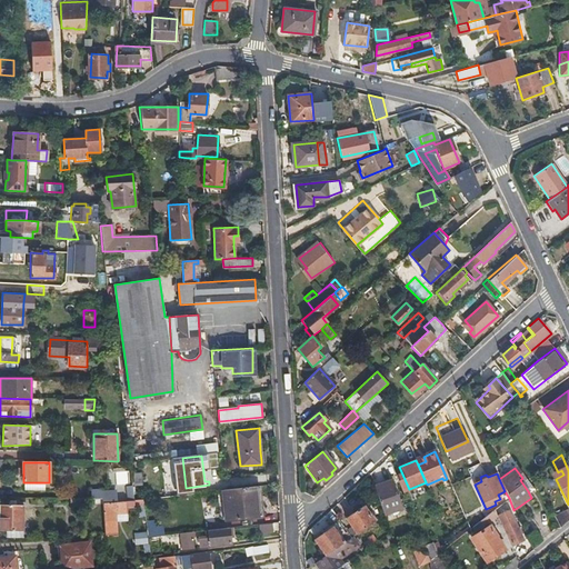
[(127,500),(135,499),(131,478),(125,478),(127,500)]
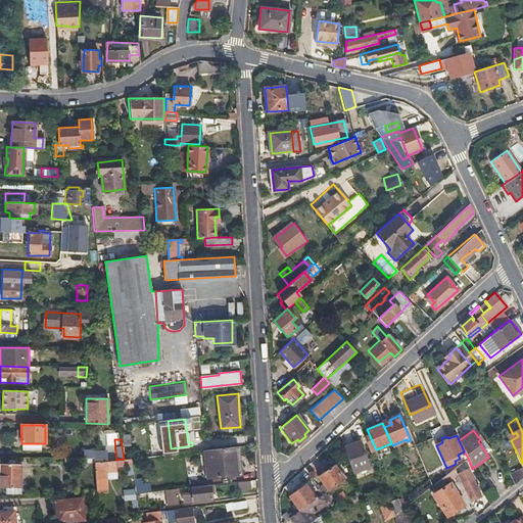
[(392,445),(393,448),(408,441),(407,439),(392,445)]
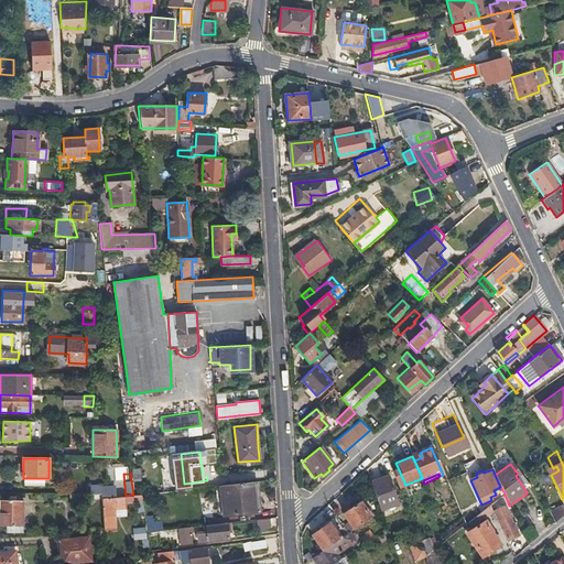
[(518,474),(516,476),(523,487),(527,485),(518,474)]
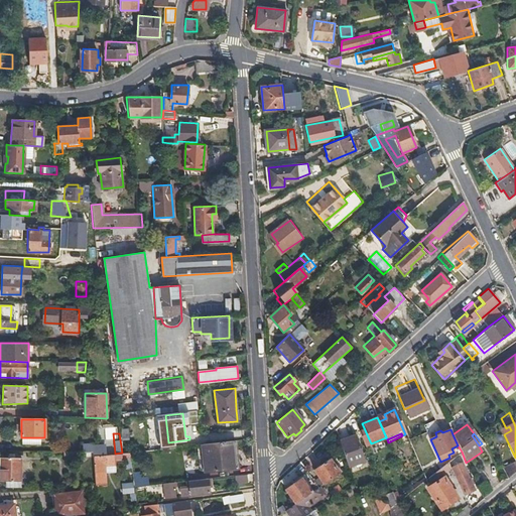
[(339,440),(348,467),(364,462),(355,435),(339,440)]
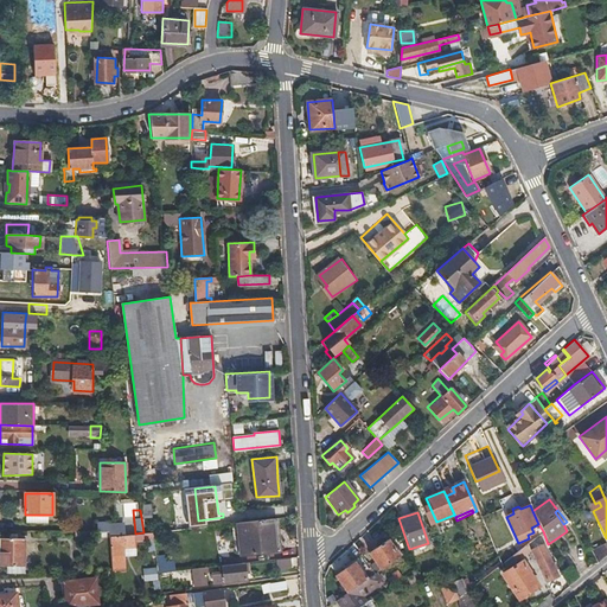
[(276,534),(275,518),(230,523),(231,536),(238,536),(240,555),(274,551),(272,534),(276,534)]
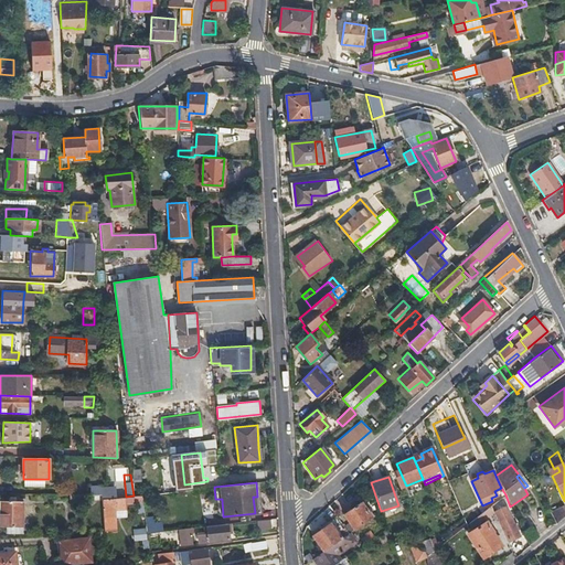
[(92,496),(94,496),(104,494),(103,492),(103,487),(92,487),(92,496)]
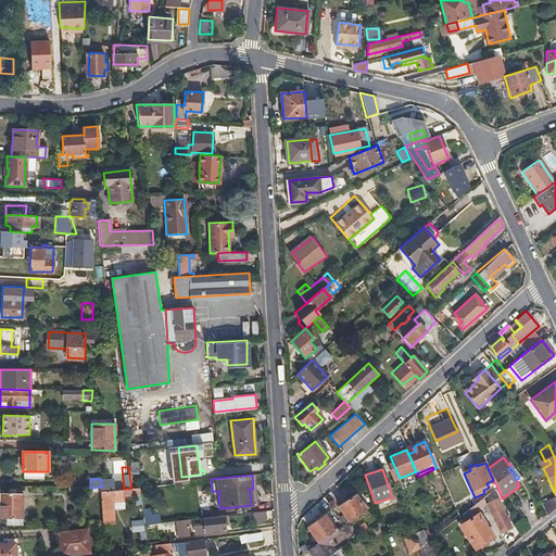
[(121,496),(141,494),(141,487),(133,488),(131,488),(124,489),(119,489),(121,496)]
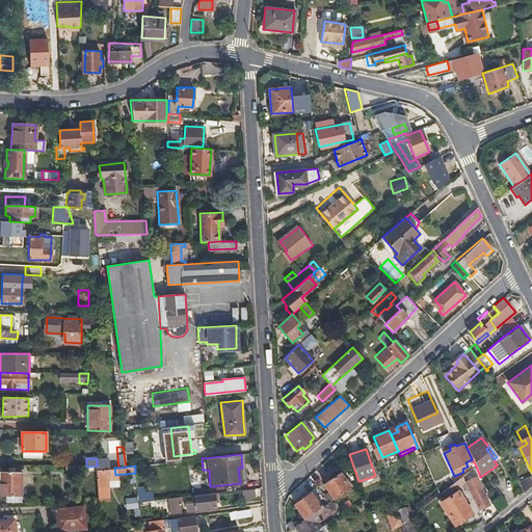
[(98,471),(99,500),(109,499),(107,469),(103,470),(98,470),(98,471)]
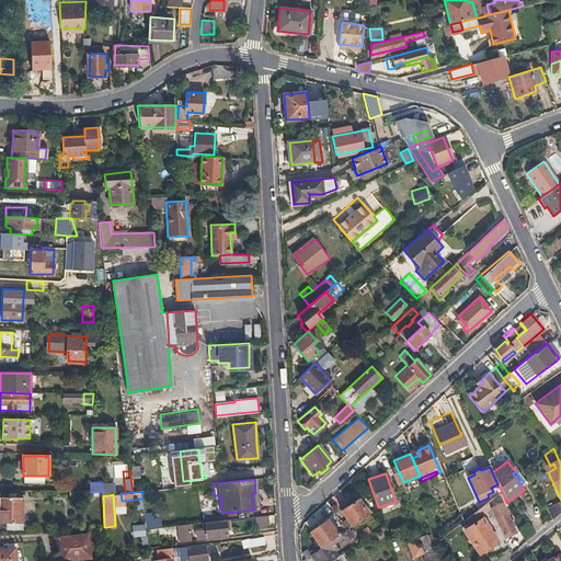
[(8,529),(23,529),(24,497),(0,497),(0,523),(7,524),(8,529)]
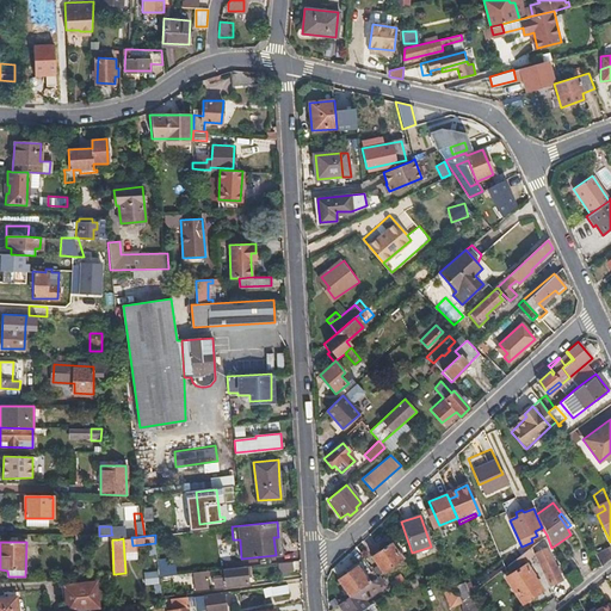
[(383,573),(401,560),(390,543),(371,556),(377,566),(383,573)]
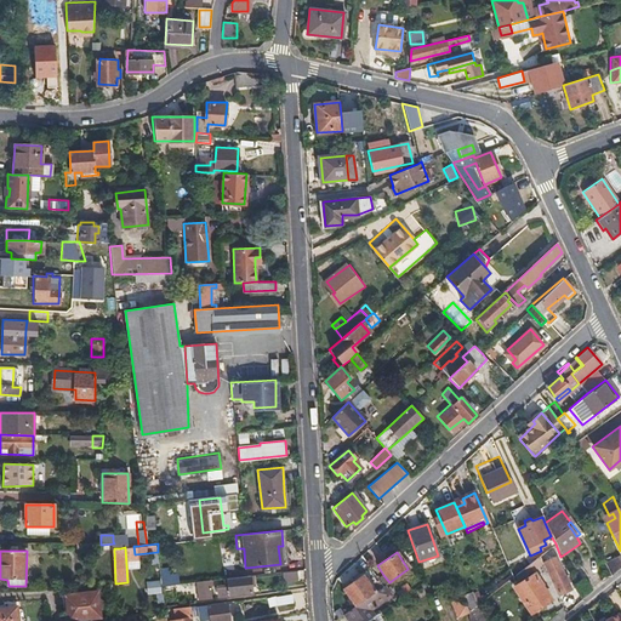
[(541,560),(548,575),(557,596),(570,590),(554,556),(541,560)]
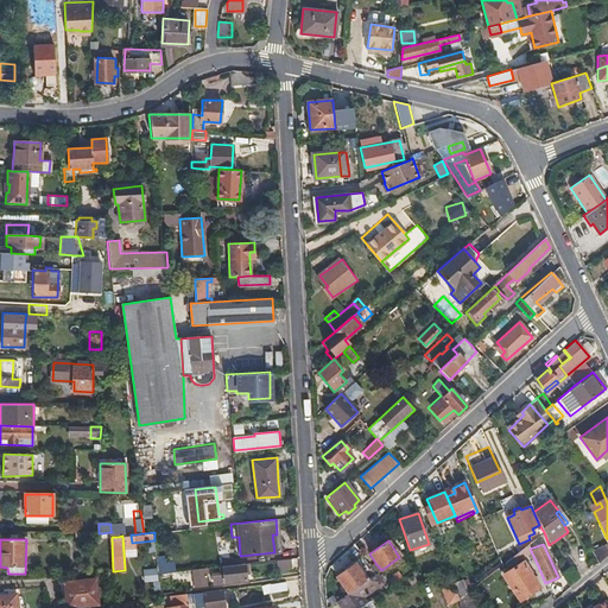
[(529,545),(505,563),(510,570),(505,575),(521,600),(531,594),(532,596),(540,590),(529,574),(532,571),(530,568),(537,563),(530,549),(529,545)]
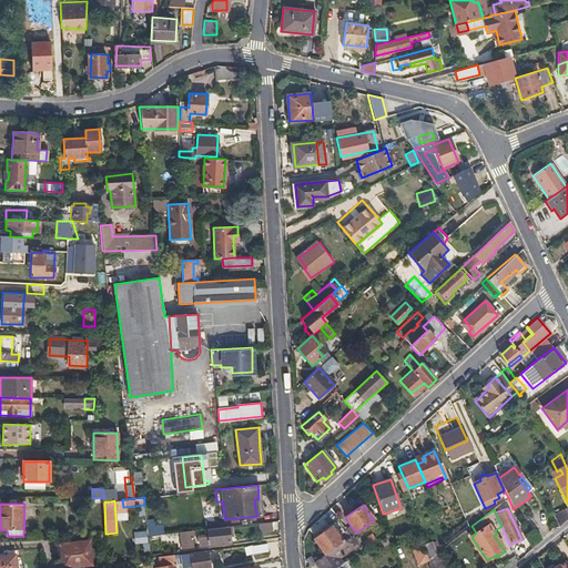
[(554,515),(559,527),(567,519),(567,513),(565,509),(554,515)]
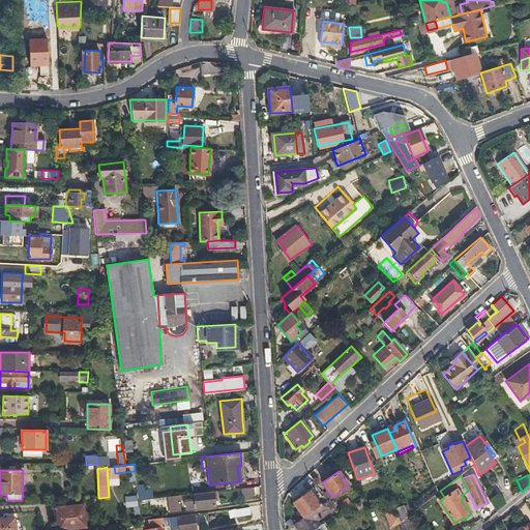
[(254,495),(254,488),(239,489),(240,496),(254,495)]
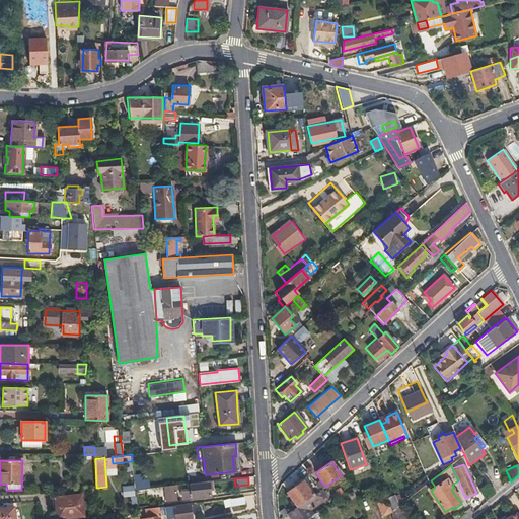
[(134,480),(135,490),(149,488),(148,478),(134,480)]
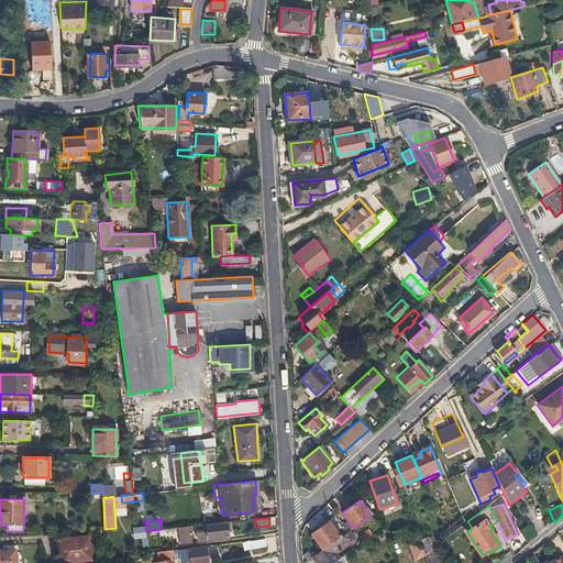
[(340,537),(335,530),(329,521),(311,533),(322,550),(340,537)]
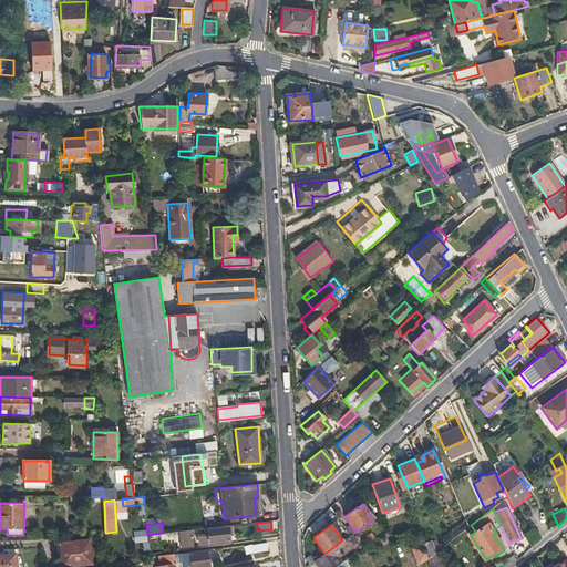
[(350,525),(344,529),(349,536),(356,532),(350,525)]
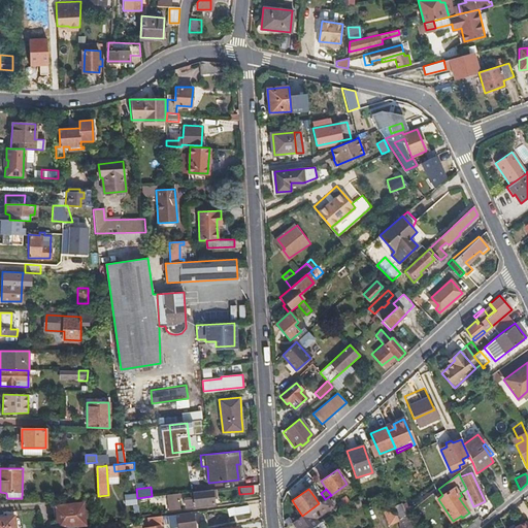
[(212,490),(191,492),(192,498),(185,498),(186,506),(213,503),(212,490)]
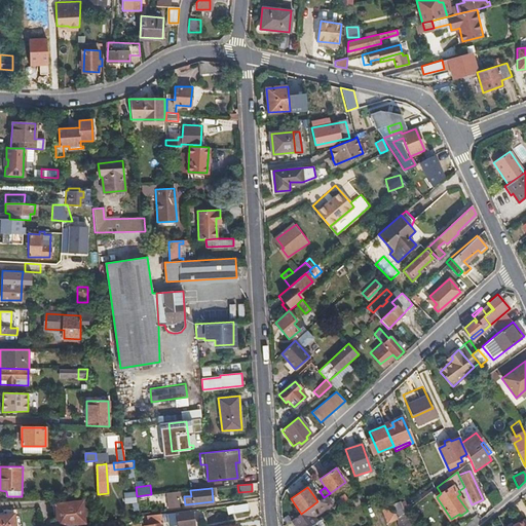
[(168,508),(179,506),(178,491),(166,493),(168,508)]
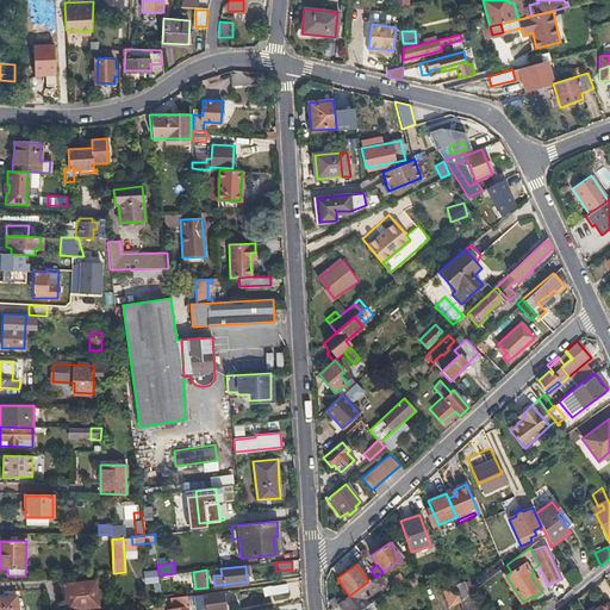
[(368,582),(373,578),(375,577),(371,570),(363,574),(368,582)]
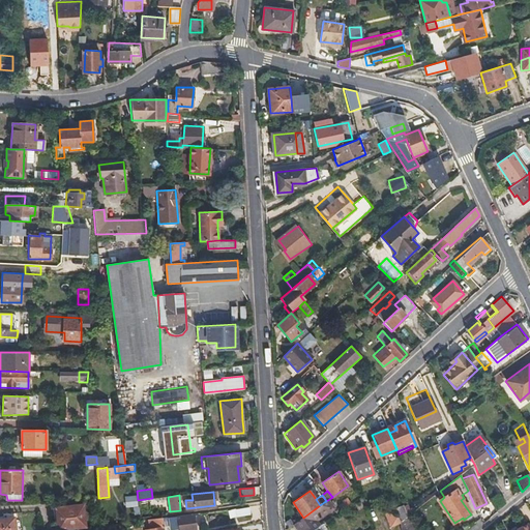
[(137,496),(124,496),(125,507),(138,507),(137,496)]
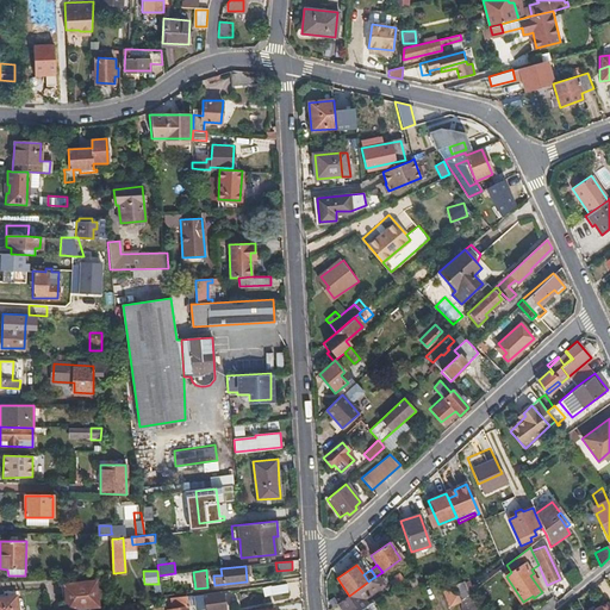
[(359,609),(365,607),(361,601),(379,587),(373,578),(368,582),(349,596),(335,605),(338,609),(359,609)]
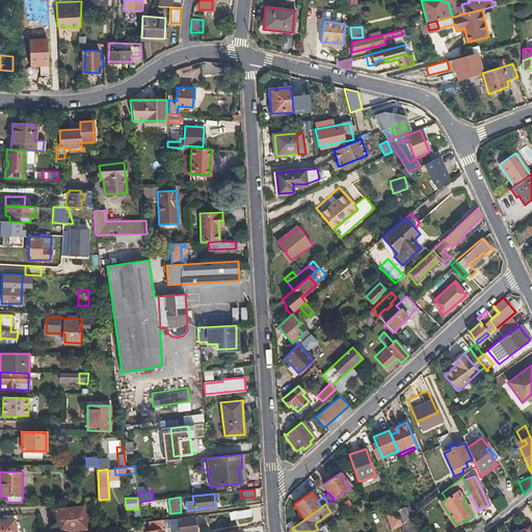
[(54,531),(84,529),(81,507),(52,509),(54,531)]
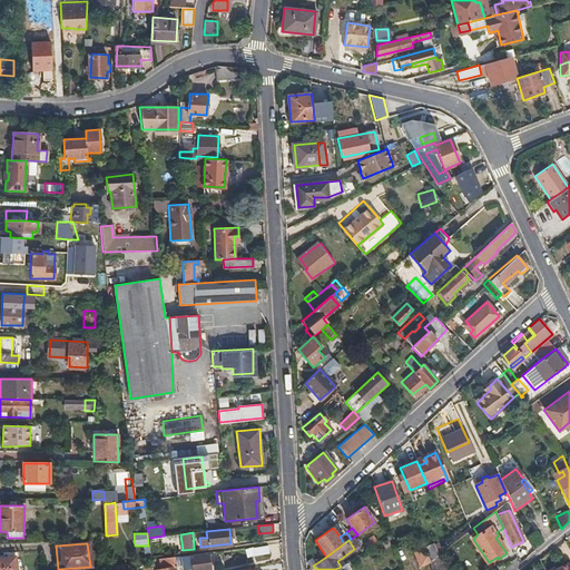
[(266,553),(265,544),(248,547),(249,556),(266,553)]
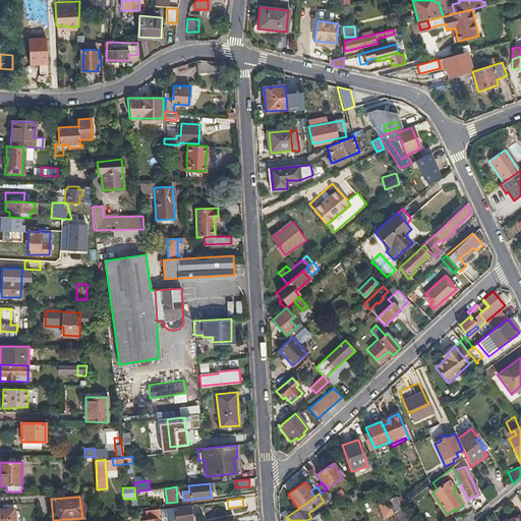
[(389,502),(394,513),(398,509),(394,498),(389,502)]
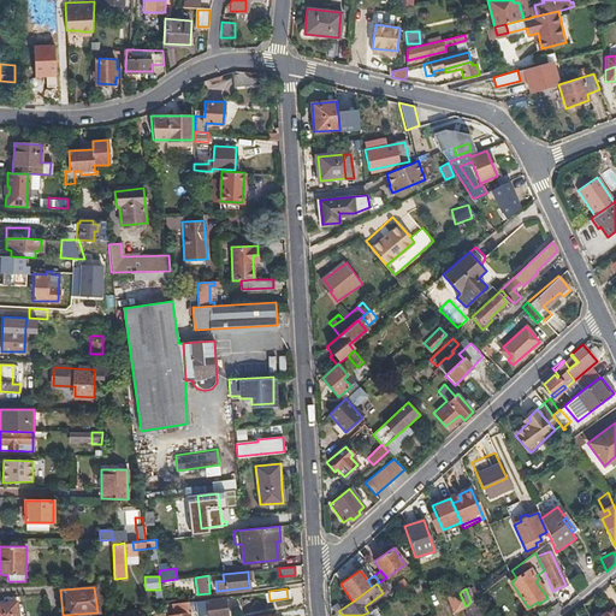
[(452,611),(466,606),(460,593),(458,591),(446,596),(452,611)]
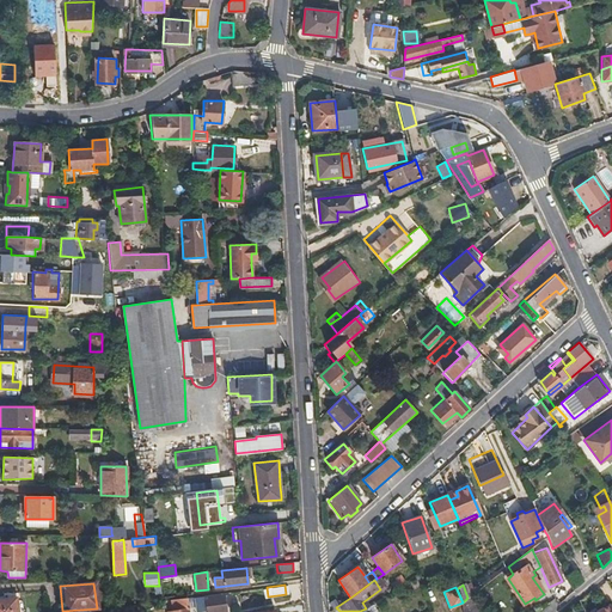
[(203,598),(204,611),(222,611),(221,594),(203,598)]
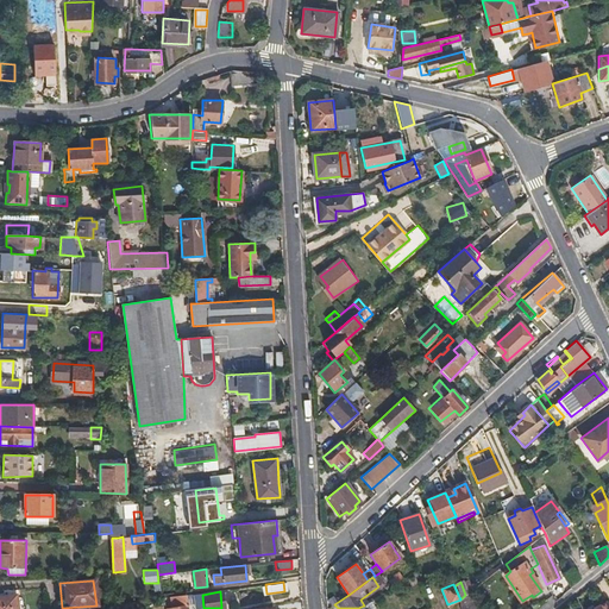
[(0,608),(17,608),(17,607),(22,607),(20,596),(16,596),(16,595),(0,596),(0,608)]
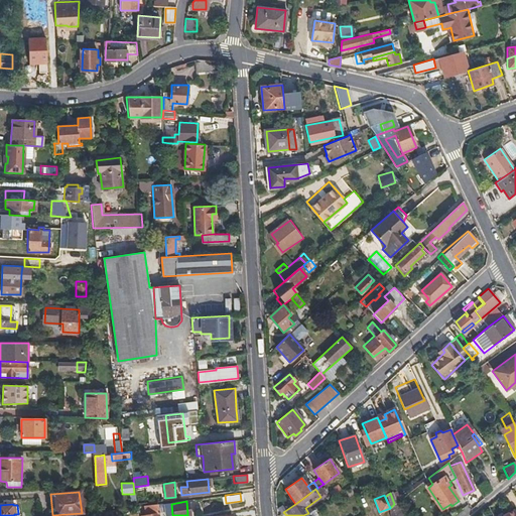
[(157,515),(156,505),(146,506),(147,515),(149,515),(157,515)]
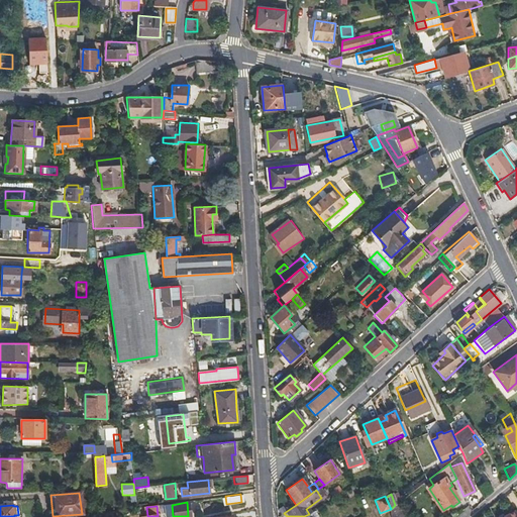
[(405,516),(400,507),(389,514),(390,516),(405,516)]
